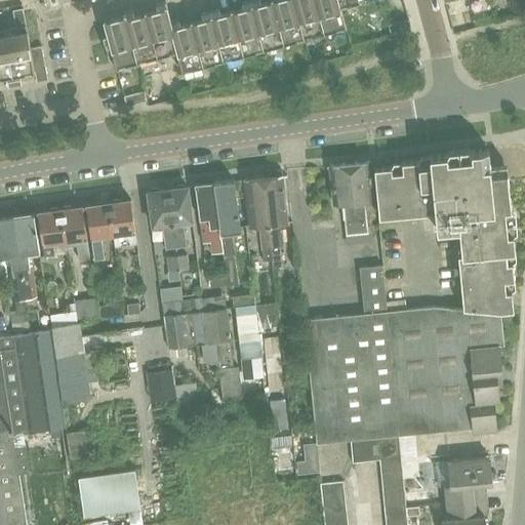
[(266,0),(260,1),(260,0),(247,0),(241,2),(243,6),(220,12),(219,8),(201,12),(202,17),(179,23),(178,18),(170,21),(165,1),(156,3),(157,7),(134,13),(133,10),(123,12),(123,14),(104,19),(108,37),(104,38),(105,42),(109,58),(113,56),(116,69),(139,63),(139,61),(177,50),(183,70),(346,28),(339,5),(360,0),(266,0)]
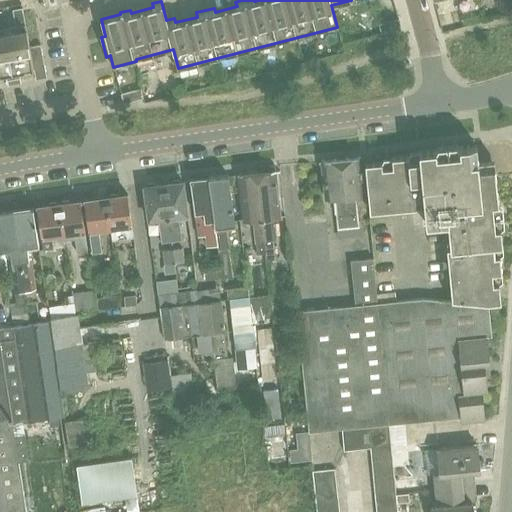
[(0,75),(6,74),(8,84),(22,82),(20,72),(34,69),(36,80),(47,78),(40,44),(30,46),(22,8),(12,10),(15,26),(0,28),(0,75)]
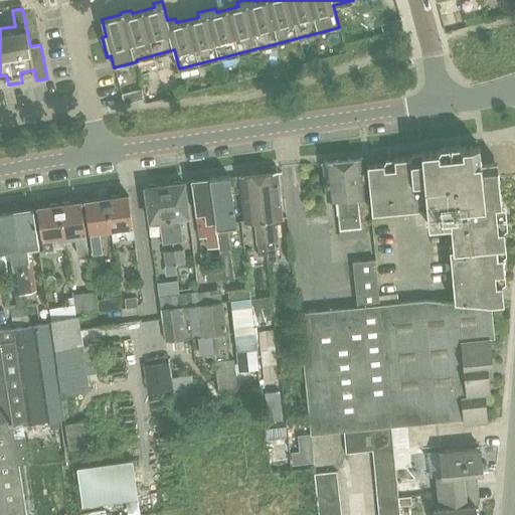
[(403,28),(400,18),(380,23),(383,33),(403,28)]
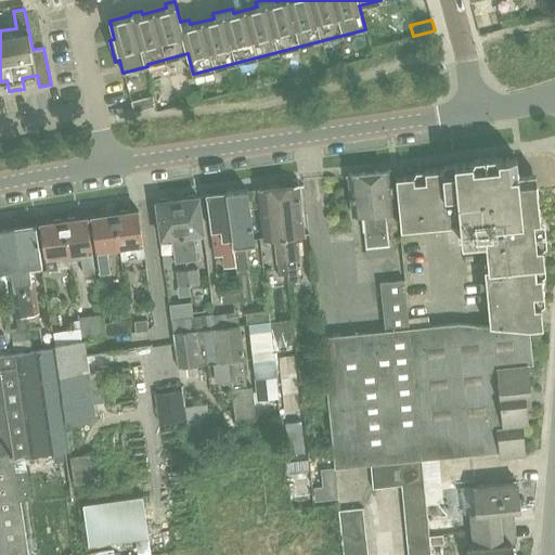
[(153,94),(130,100),(132,111),(155,105),(153,94)]
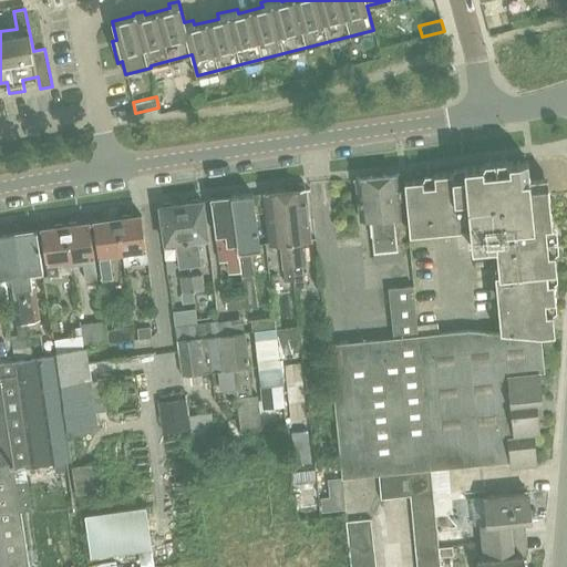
[(542,336),(555,334),(553,313),(546,313),(545,302),(555,301),(554,282),(547,284),(546,271),(556,270),(554,251),(548,253),(547,241),(553,240),(553,237),(546,238),(545,226),(552,226),(547,177),(528,179),(527,161),(454,168),(452,173),(424,175),(422,179),(404,181),(409,234),(475,226),(477,249),(495,247),(501,301),(496,302),(498,331),(542,336)]
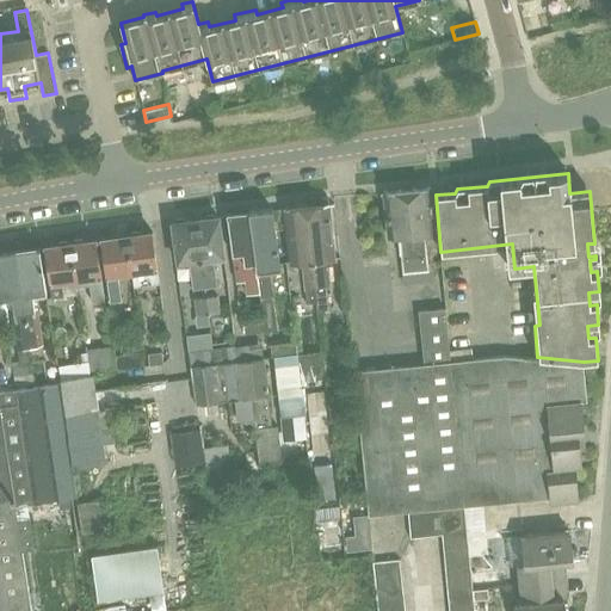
[(434,232),(431,196),(430,186),(384,191),(389,236),(399,235),(402,272),(423,270),(421,263),(429,261),(426,232),(434,232)]
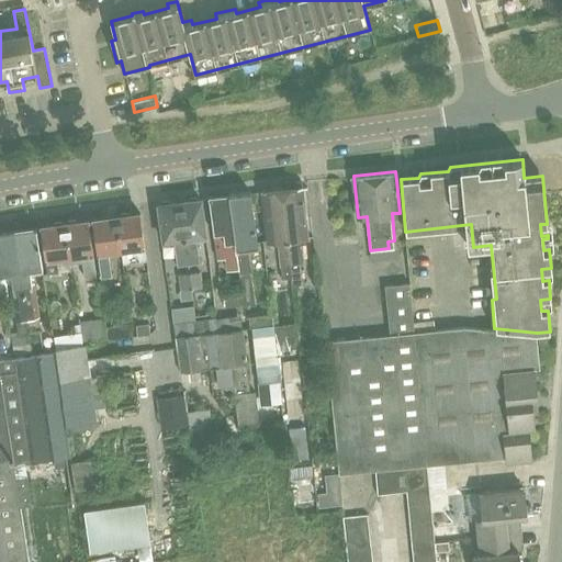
[(282,189),(292,278),(293,285),(303,284),(298,238),(307,237),(302,187),(282,189)]
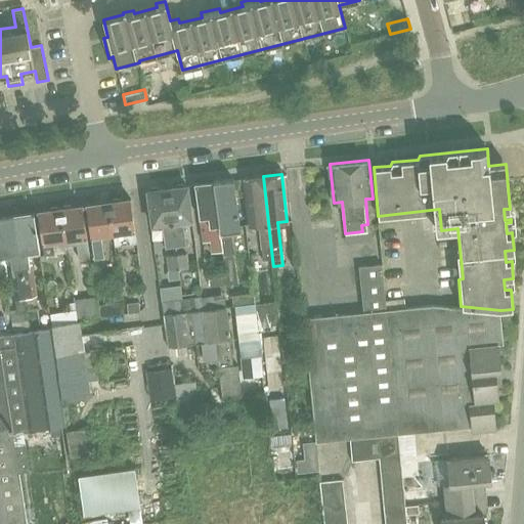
[(263,176),(245,178),(250,225),(260,224),(262,247),(263,260),(272,259),(263,176)]
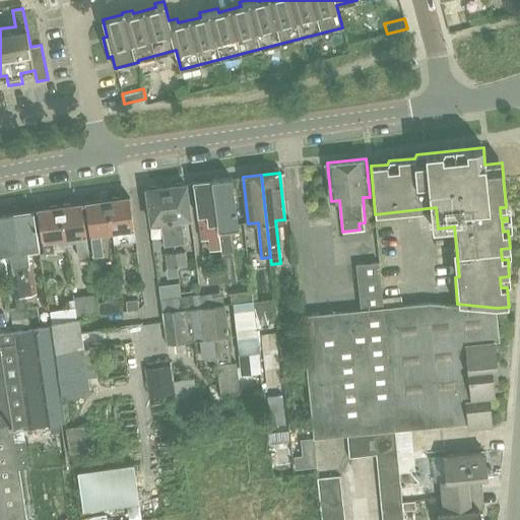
[(239,228),(232,177),(212,179),(220,245),(221,247),(225,281),(237,280),(230,229),(239,228)]
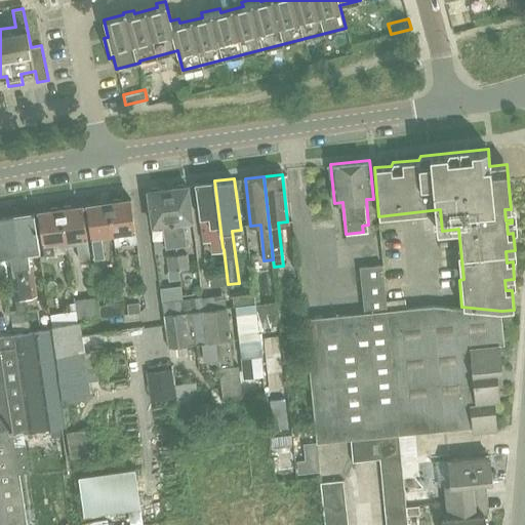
[(223,247),(214,180),(196,184),(200,216),(203,240),(210,239),(212,250),(224,249),(223,247)]
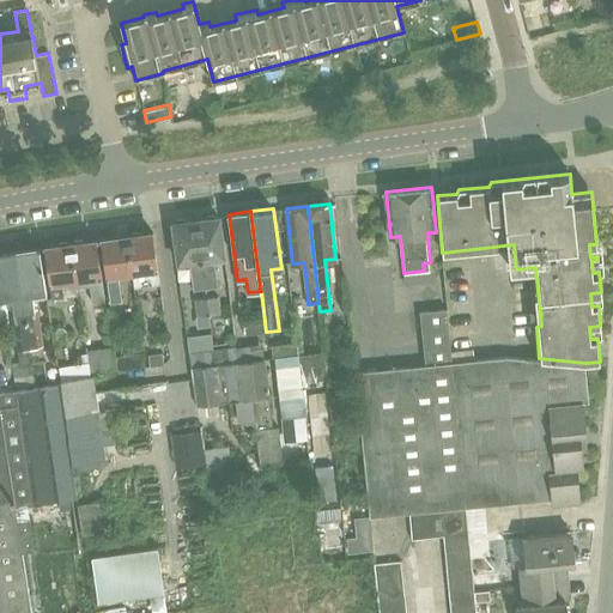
[(202,218),(195,219),(206,287),(218,286),(213,258),(223,256),(217,217),(213,214),(205,216),(202,218)]
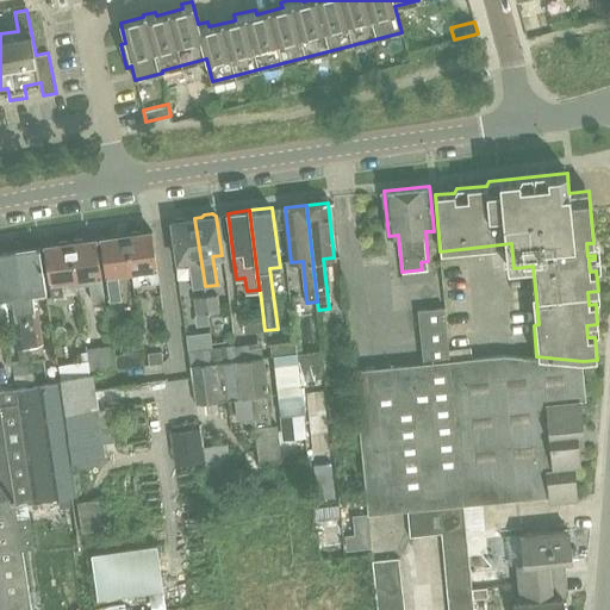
[(182,217),(174,218),(173,221),(178,260),(188,259),(192,288),(205,286),(194,218),(185,219),(182,217)]
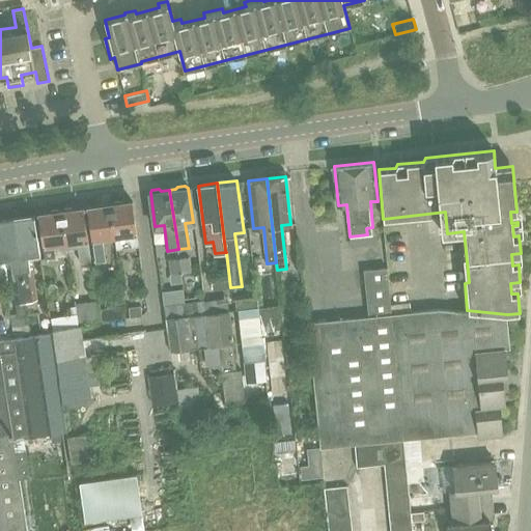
[(113,203),(111,203),(115,236),(117,249),(139,246),(133,200),(121,202),(118,200),(114,201),(113,203)]
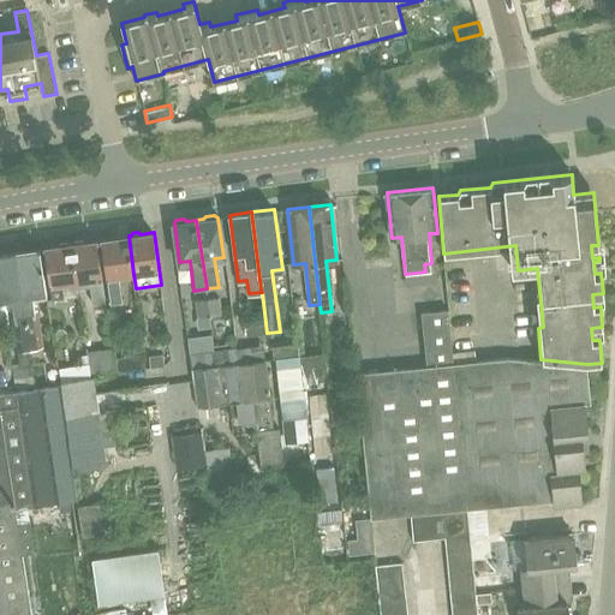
[(133,274),(129,236),(124,237),(121,234),(114,236),(113,238),(102,240),(111,303),(121,302),(118,276),(133,274)]
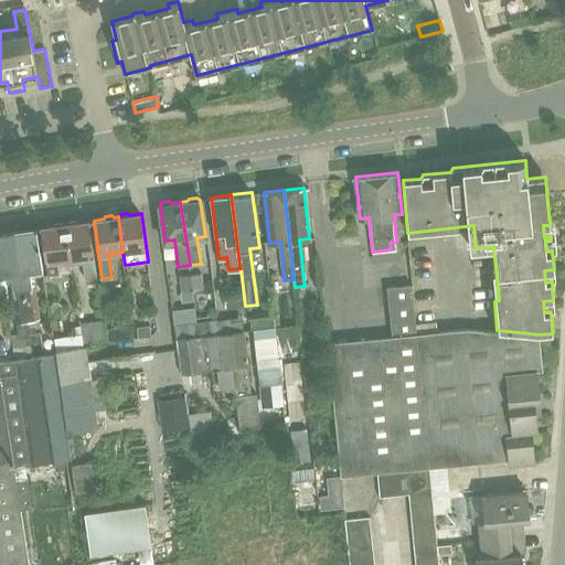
[(67,223),(65,223),(71,259),(71,265),(83,264),(85,278),(96,277),(88,221),(77,222),(74,220),(68,221),(67,223)]
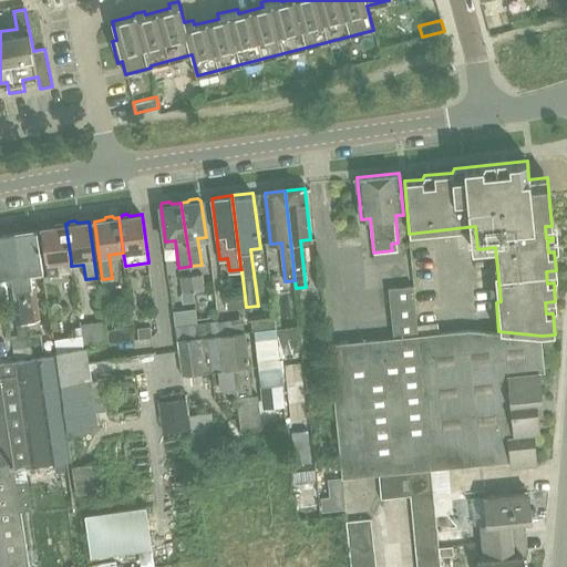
[(49,276),(60,275),(58,261),(71,260),(65,224),(62,225),(59,223),(54,224),(52,226),(41,228),(49,276)]
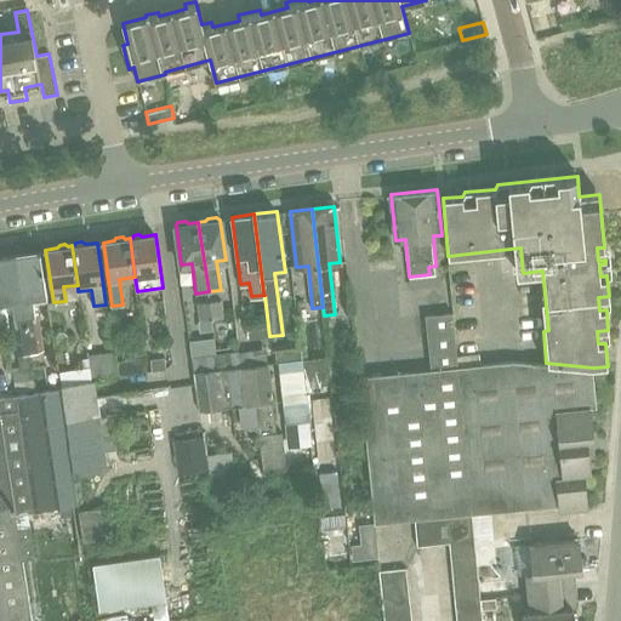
[(40,251),(16,255),(30,353),(44,351),(38,313),(34,314),(33,301),(47,298),(40,251)]
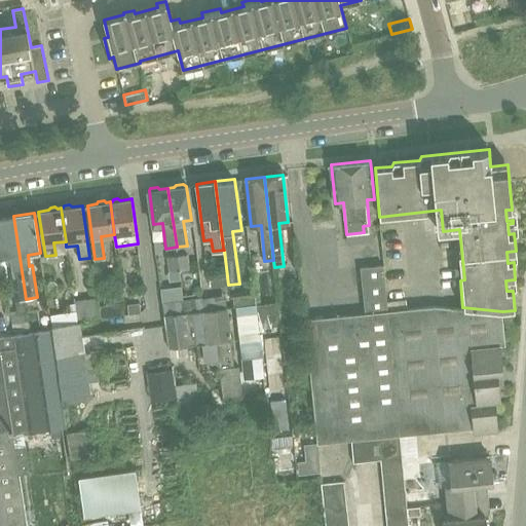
[(26,299),(13,216),(0,218),(0,259),(10,258),(12,269),(10,269),(17,313),(26,312),(26,307),(24,299),(26,299)]
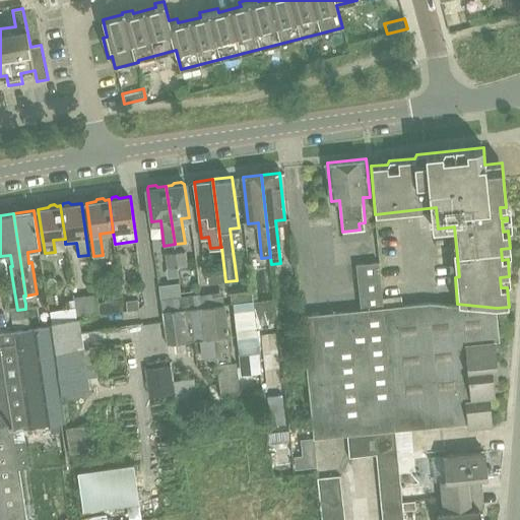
[(186,250),(176,251),(178,266),(188,265),(186,250)]
